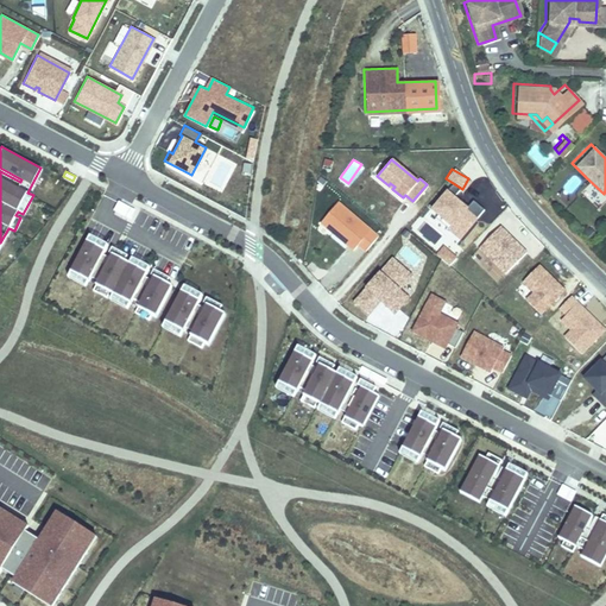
[(604,194),(586,177),(576,187),(594,203),(604,194)]
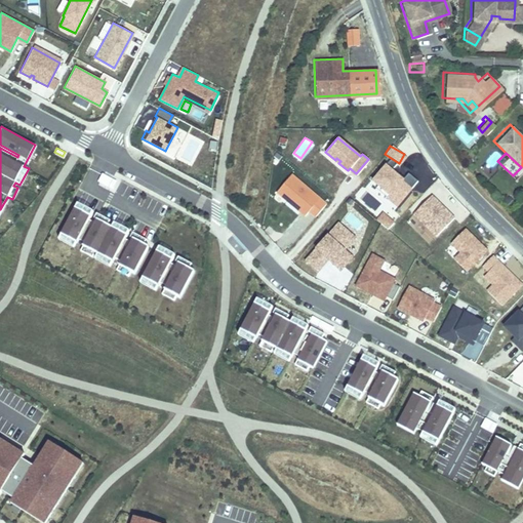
[(396,163),(389,158),(366,186),(393,208),(415,180),(407,173),(403,177),(391,168),(396,163)]
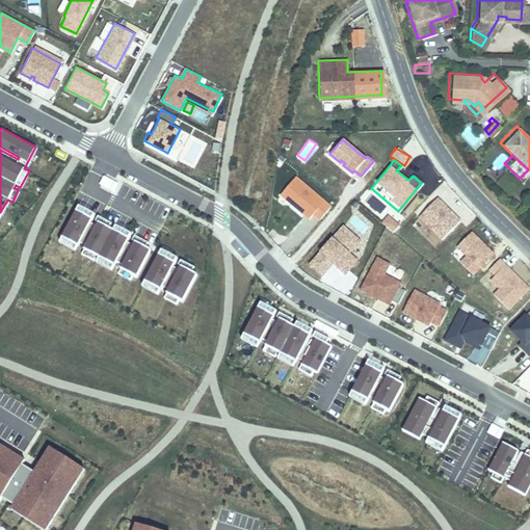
[(103,176),(100,182),(112,188),(115,182),(103,176)]
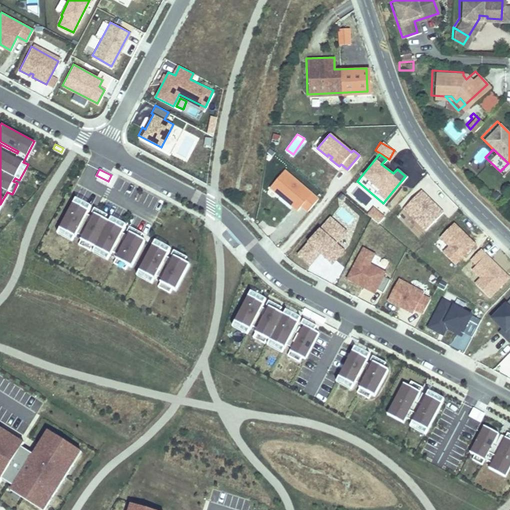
[(283,170),(265,190),(271,196),(276,190),(296,208),(301,202),(307,207),(315,198),(283,170)]
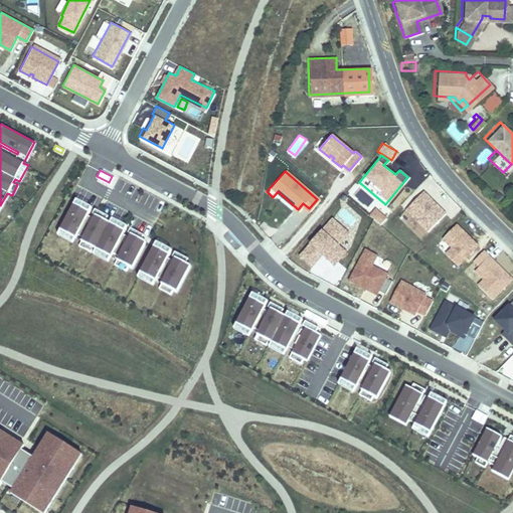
[(445,213),(422,191),(405,209),(426,231),(445,213)]
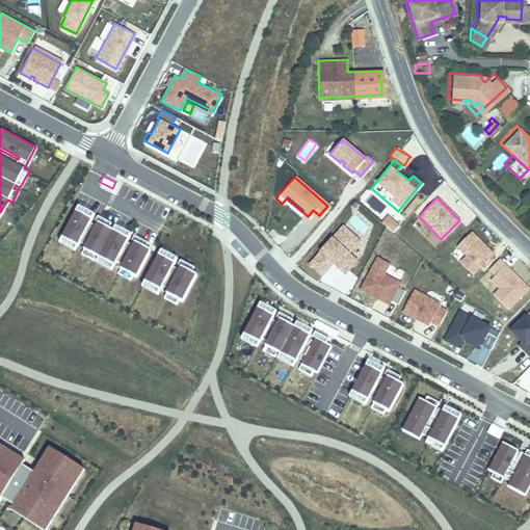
[(116,272),(129,279),(131,273),(135,275),(150,248),(134,240),(130,249),(123,246),(128,237),(98,221),(93,230),(87,227),(93,217),(76,209),(62,237),(78,244),(79,241),(85,244),(81,253),(93,259),(96,255),(113,264),(115,260),(122,263),(116,272)]
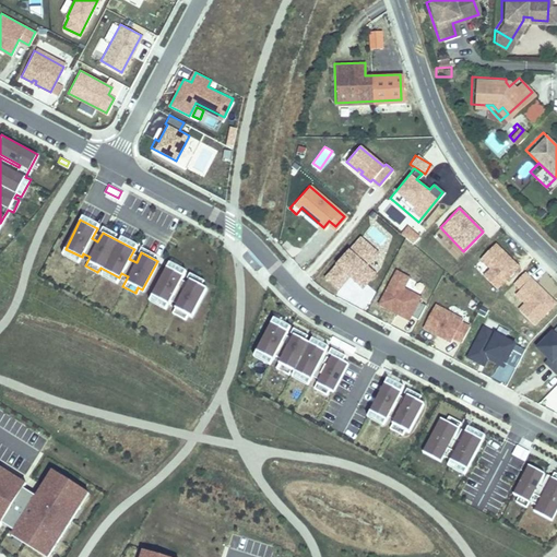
[(354,243),(324,276),(338,287),(348,274),(362,286),(374,272),(365,264),(371,258),(354,243)]
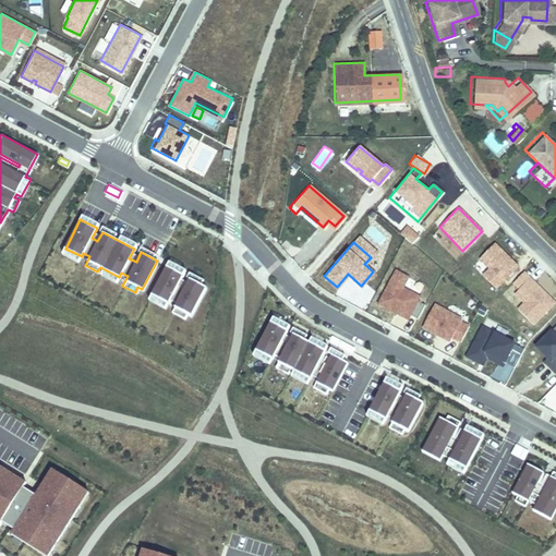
[(490,267),(482,274),(495,287),(517,265),(494,242),(480,257),(490,267)]
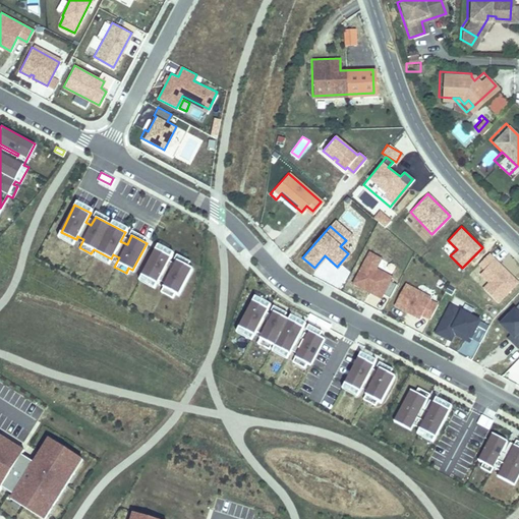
[(170,255),(154,247),(139,275),(156,283),(158,279),(163,282),(159,291),(171,297),(173,292),(177,294),(191,268),(176,260),(171,268),(165,265),(170,255)]
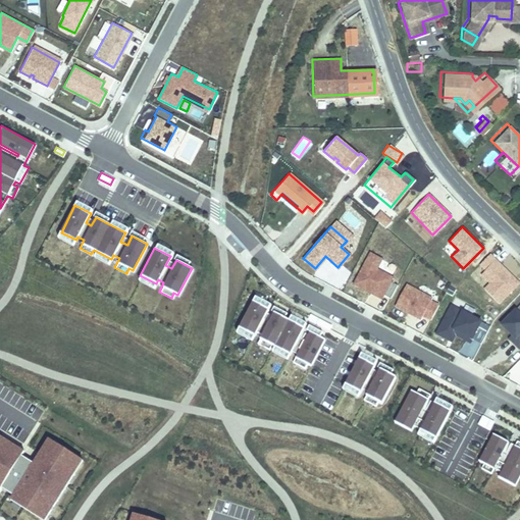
[(517,282),(487,255),(478,264),(483,269),(478,274),(486,282),(481,288),(497,303),(517,282)]
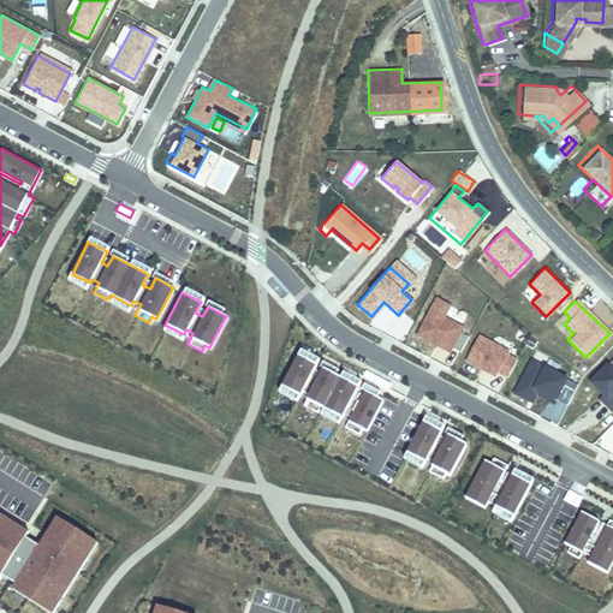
[(507,376),(516,359),(506,355),(509,351),(477,335),(465,361),(494,375),(497,372),(507,376)]
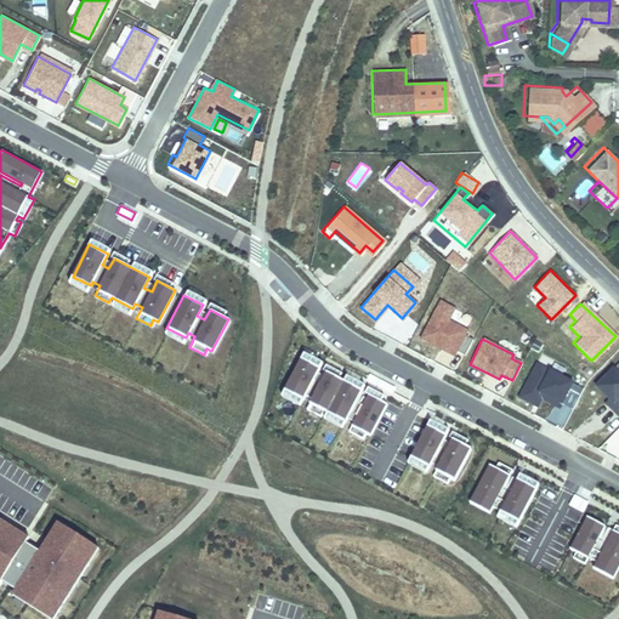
[(347,430),(362,437),(364,432),(369,435),(386,403),(368,393),(362,404),(355,399),(359,390),(325,372),(319,381),(313,378),(318,367),(300,357),(283,388),(301,398),(304,395),(311,398),(306,408),(319,415),(322,410),(344,421),(346,416),(353,420),(347,430)]
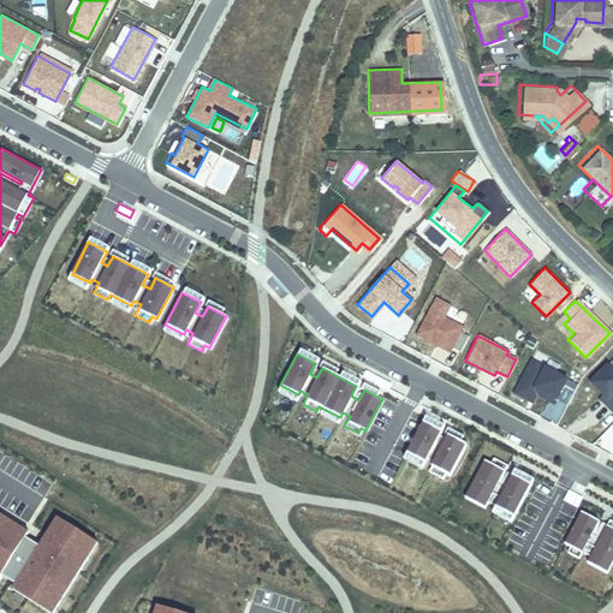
[(612,356),(589,381),(601,393),(597,397),(609,409),(612,404),(612,356)]
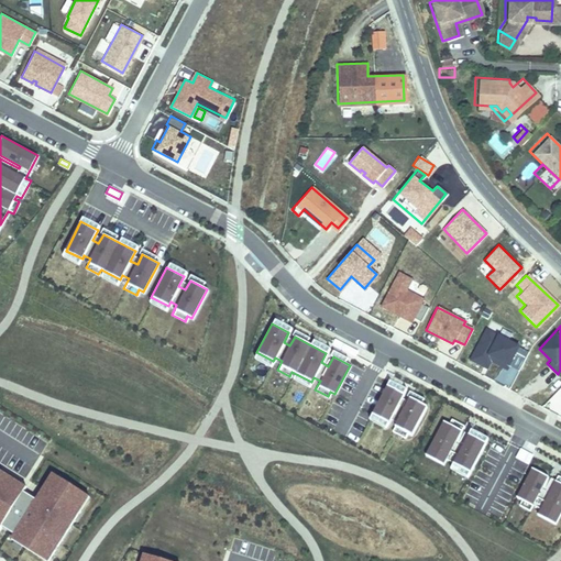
[(488,354),(508,364),(518,345),(485,329),(470,358),(483,364),(488,354)]
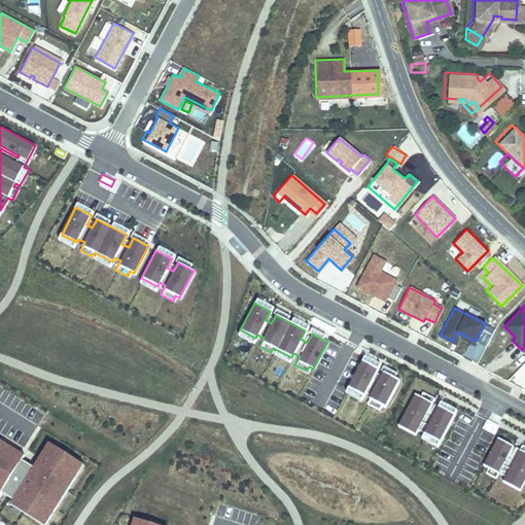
[(313,316),(311,321),(330,331),(333,327),(313,316)]
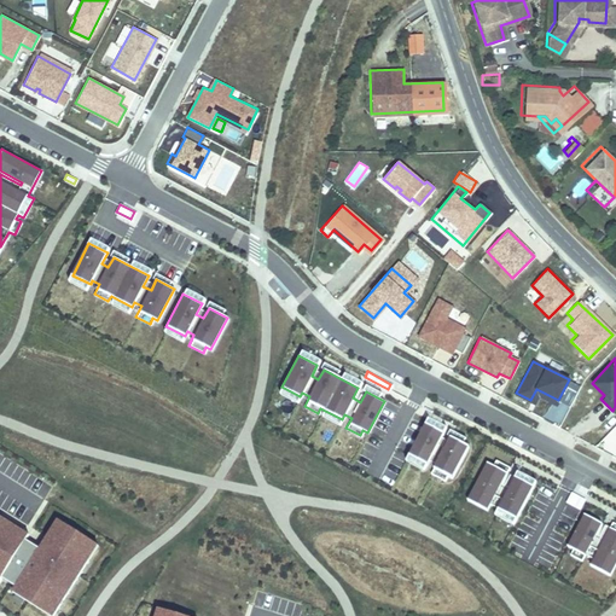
[(443,431),(424,422),(407,453),(425,464),(428,459),(435,463),(430,472),(443,480),(447,475),(451,477),(468,445),(449,435),(445,446),(437,442),(443,431)]
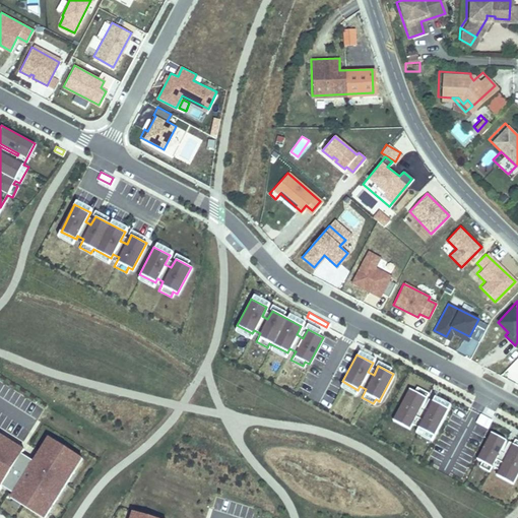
[(414,432),(431,440),(447,408),(425,396),(428,392),(416,386),(413,390),(408,387),(391,418),(408,428),(411,423),(417,426),(414,432)]
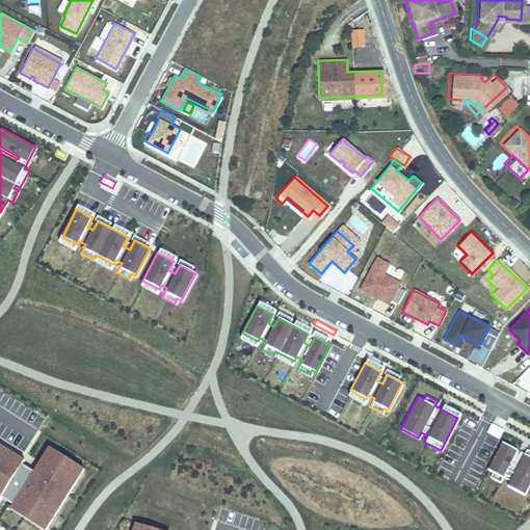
[(501,429),(491,423),(486,430),(498,436),(501,429)]
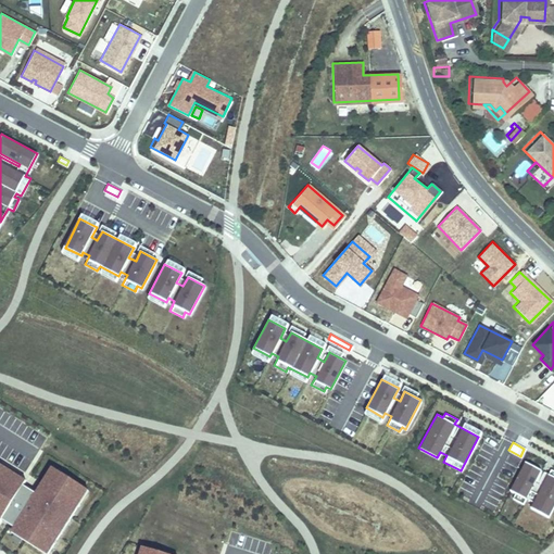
[(529,507),(548,517),(553,504),(553,470),(550,468),(548,474),(524,461),(508,490),(515,493),(513,498),(523,502),(525,498),(532,502),(529,507)]
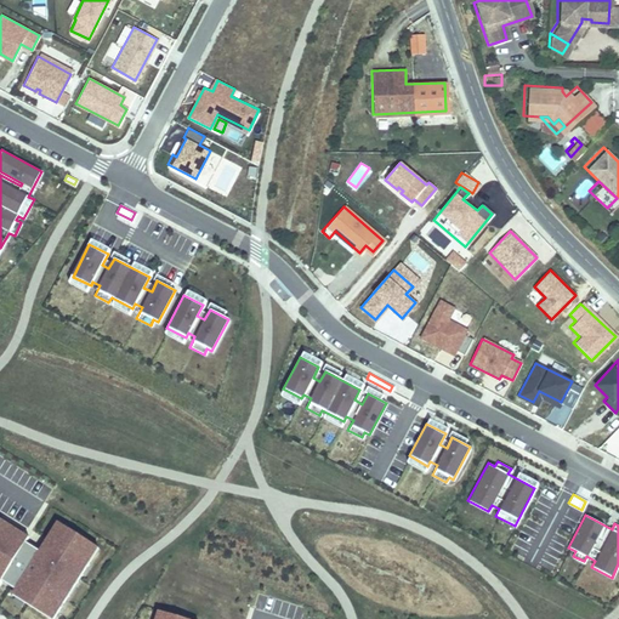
[(0,518),(0,578),(56,614),(89,561),(84,558),(94,543),(63,523),(44,552),(0,524),(0,518)]
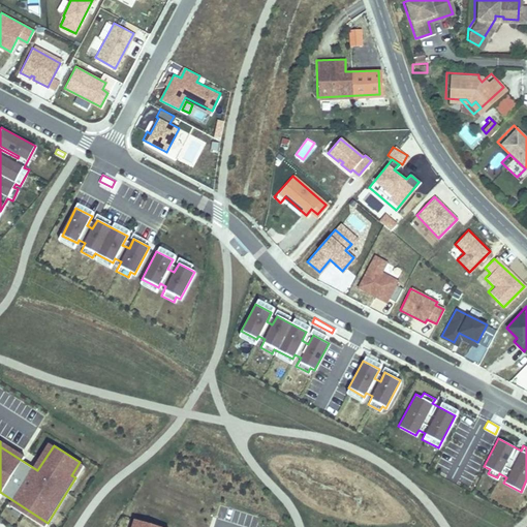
[(471,485),(468,491),(481,498),(484,492),(471,485)]
